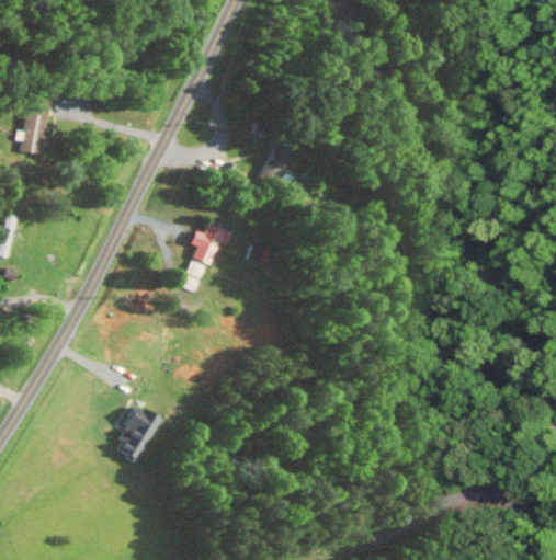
[(43,153),(44,143),(49,144),(50,132),(45,130),(47,112),(27,110),(25,132),(19,130),(18,140),(24,141),(23,152),(43,153)]
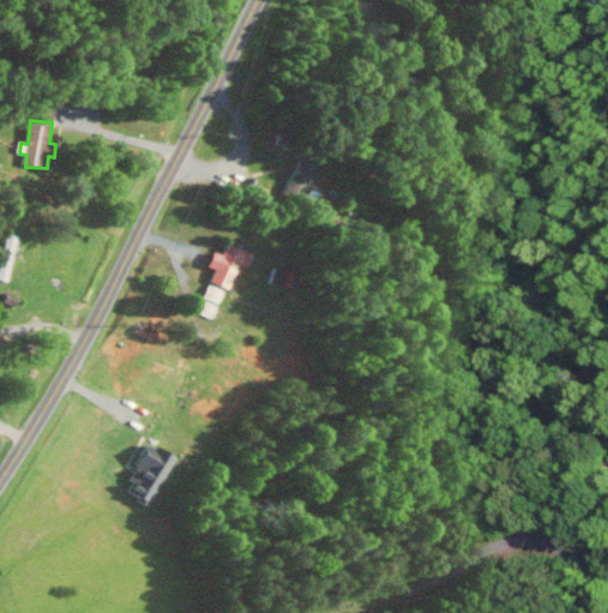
[(306,204),(318,167),(298,161),(286,198),(306,204)]
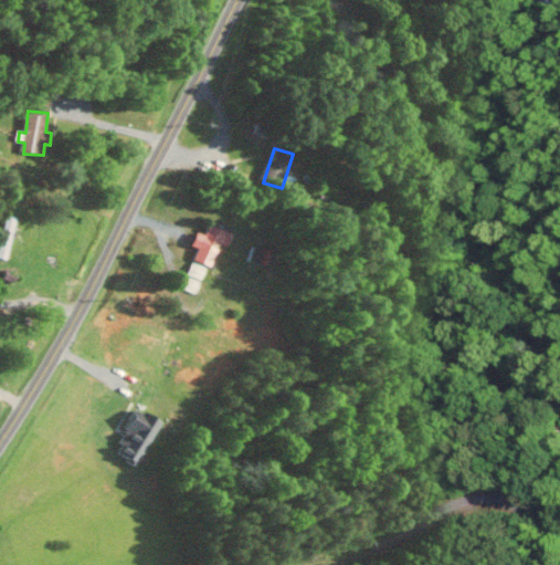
[(14,218),(6,217),(1,257),(10,258),(14,218)]
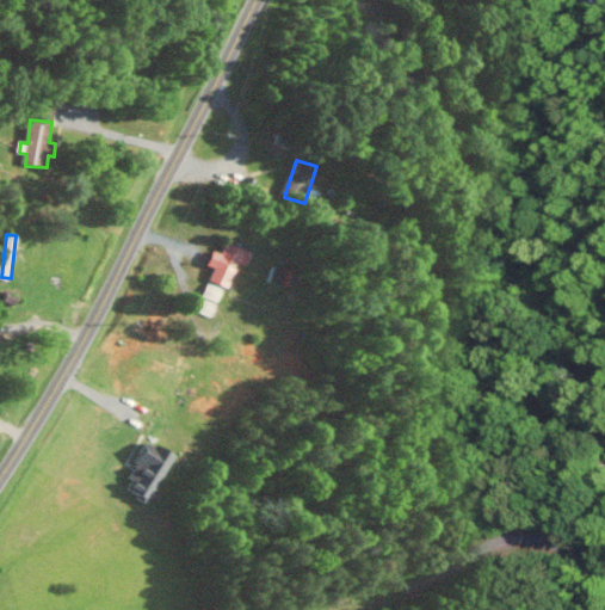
[(210,282),(230,288),(238,263),(248,266),(252,252),(224,244),(222,254),(211,251),(208,266),(215,267),(210,282)]
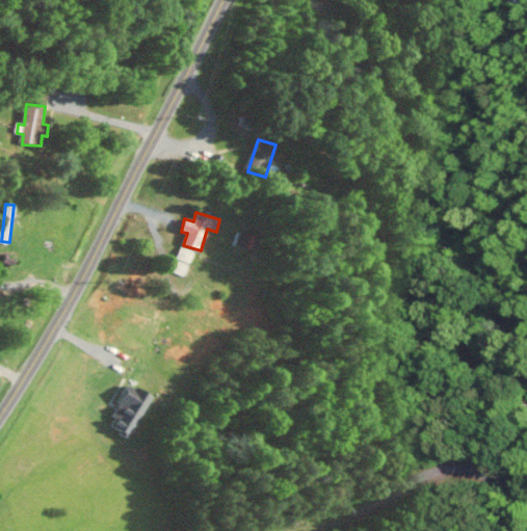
[(174,272),(187,276),(194,251),(181,247),(174,272)]
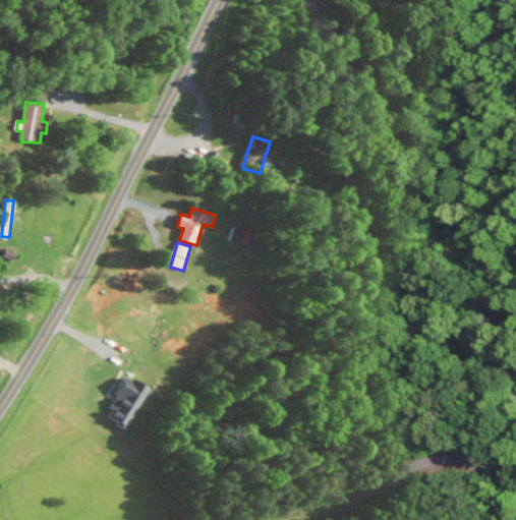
[(108,419),(130,428),(148,387),(125,378),(108,419)]
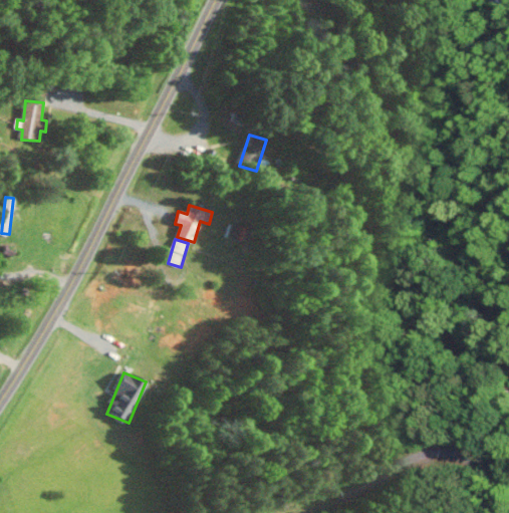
All buildings are outlined.
